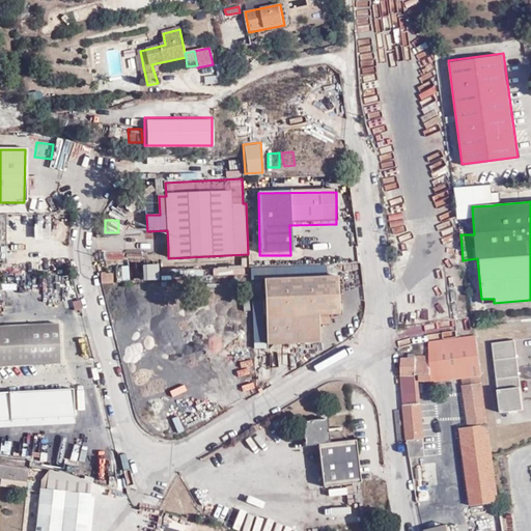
[(51,222),(33,223),(34,240),(52,240),(51,222)]
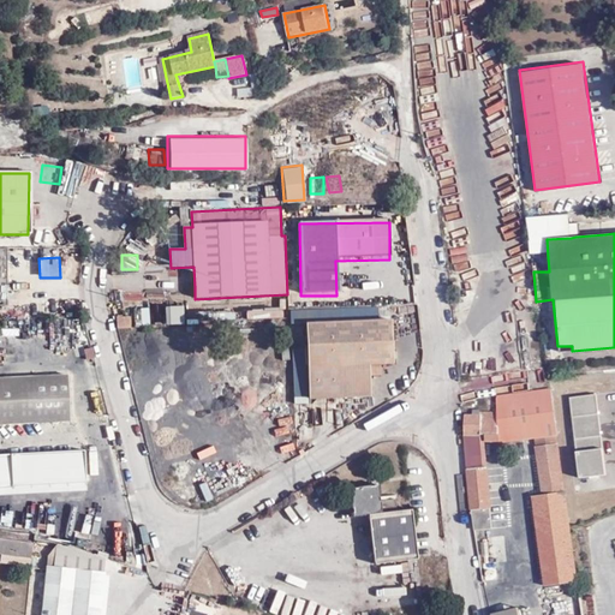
[(525,302),(513,303),(521,369),(533,366),(525,302)]
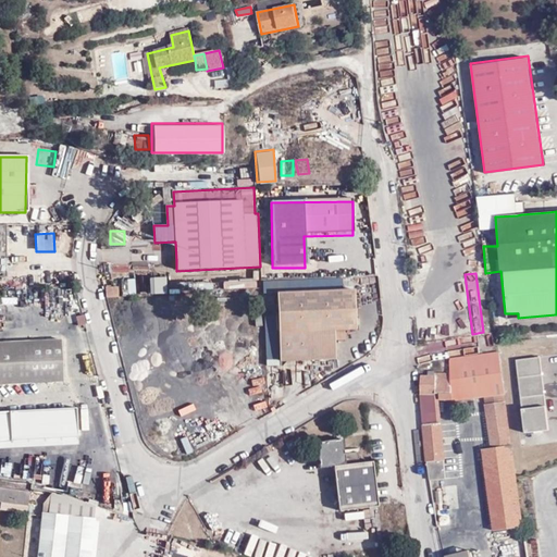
[(148,275),(148,293),(165,293),(165,275),(148,275)]
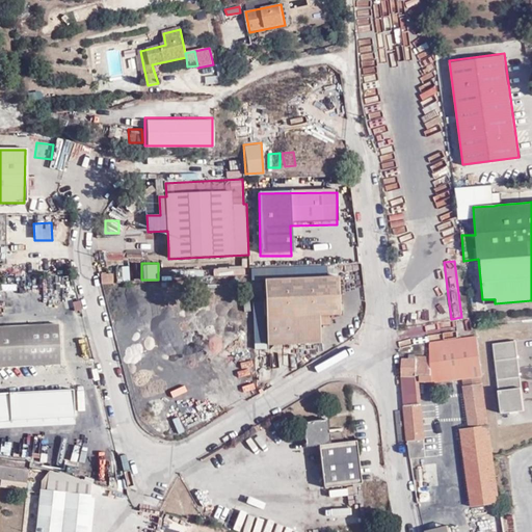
[(114,266),(115,283),(129,283),(128,265),(114,266)]
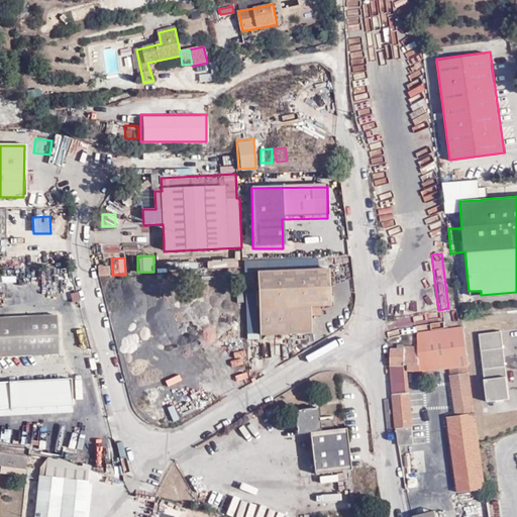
[(108,265),(99,266),(101,275),(109,274),(108,265)]
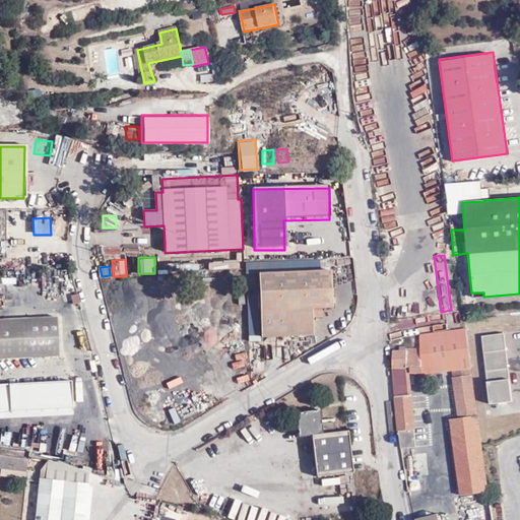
[(257,274),(258,296),(259,338),(311,337),(311,319),(311,309),(320,309),(330,309),(329,272),(257,274)]
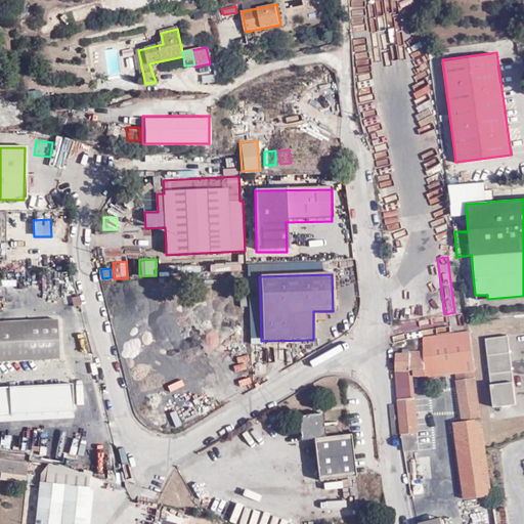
[(195,300),(222,298),(221,281),(194,282),(195,300)]
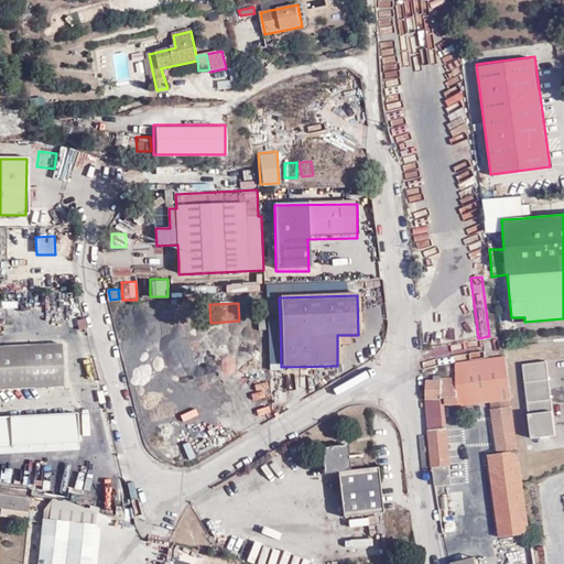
[(173,308),(173,331),(191,331),(191,308),(173,308)]
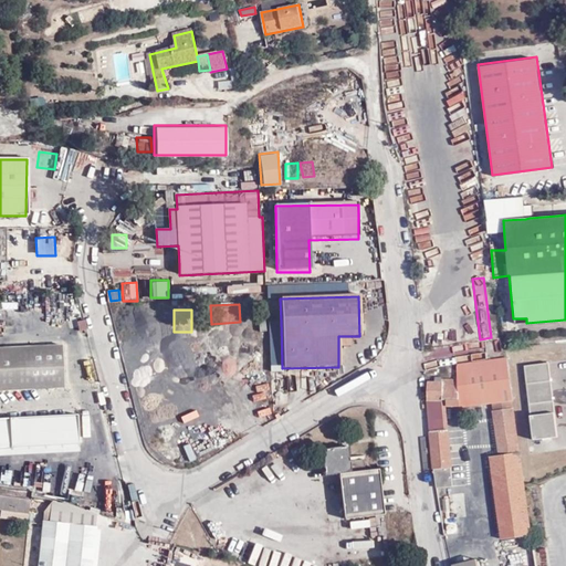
[(281,322),(268,322),(272,374),(282,374),(282,368),(281,322)]
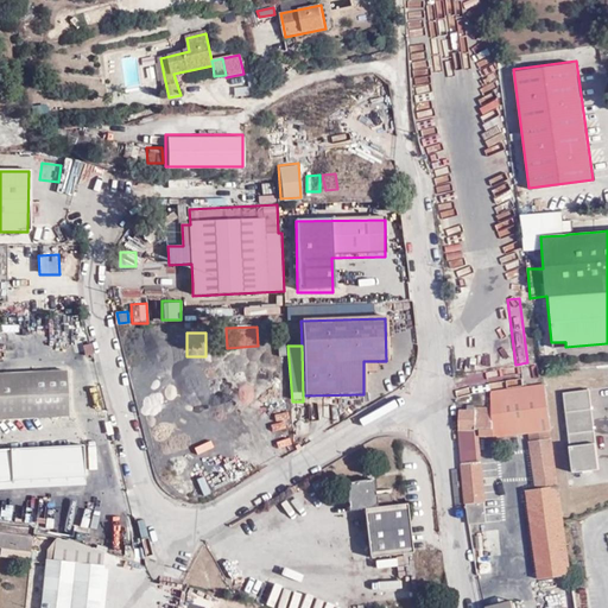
[(374,372),(374,361),(363,361),(363,373),(374,372)]
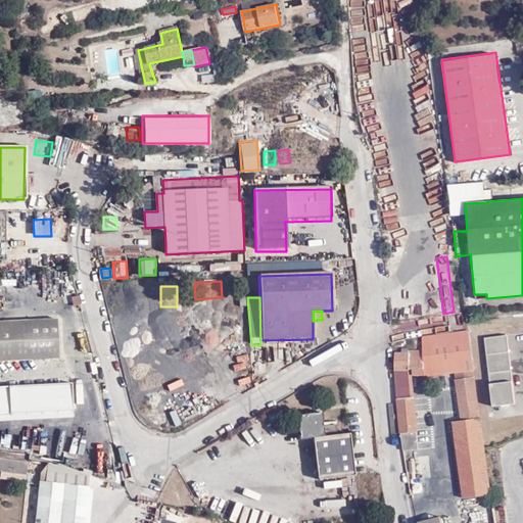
[(0,360),(59,358),(57,319),(0,321),(0,360)]
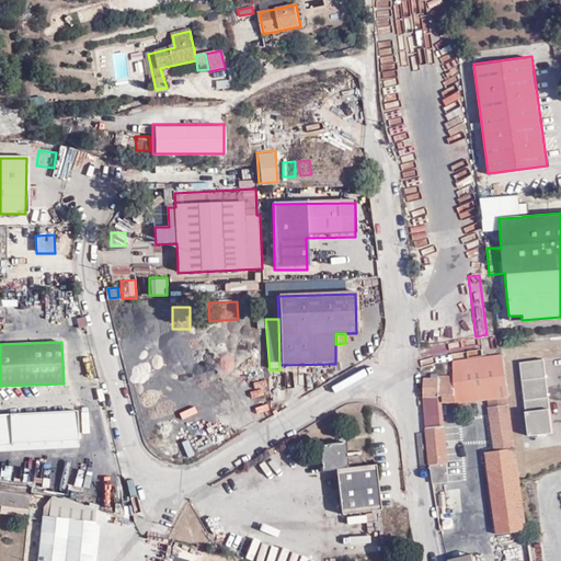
[(442,403),(457,402),(458,403),(488,401),(493,450),(483,453),(495,536),(527,531),(516,449),(514,449),(504,354),(454,359),(455,375),(437,376),(437,374),(431,375),(432,378),(424,379),(423,387),(423,401),(431,483),(448,483),(445,465),(447,464),(442,403)]
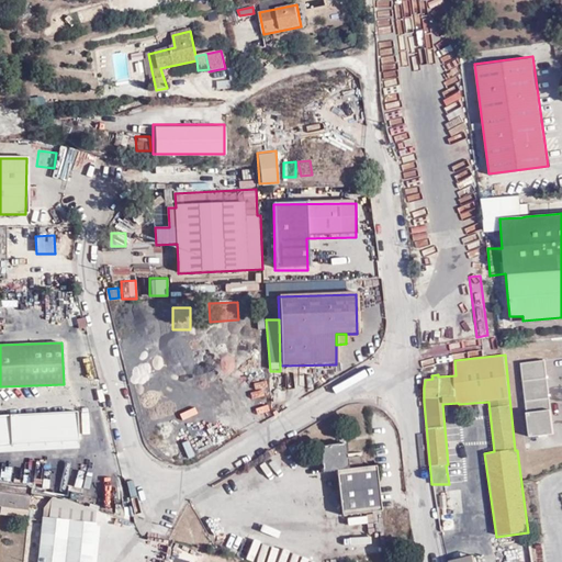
[(525,436),(552,434),(546,359),(518,361),(525,436)]
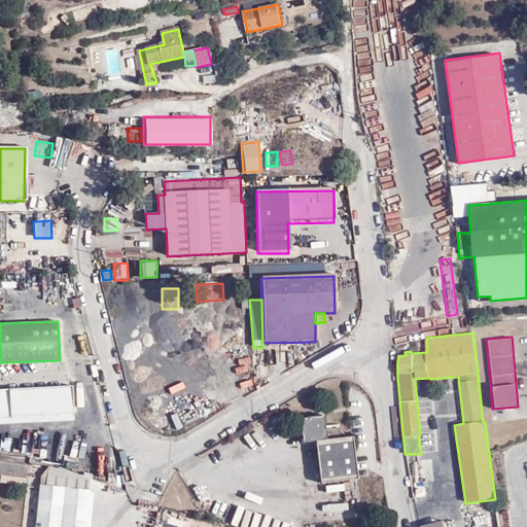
[(0,425),(77,421),(75,385),(2,389),(0,388),(0,425)]
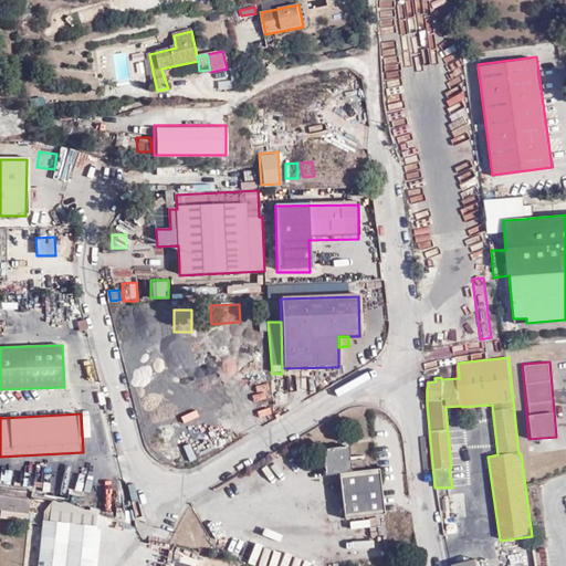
[(323,459),(323,468),(324,477),(336,475),(342,520),(381,515),(375,471),(362,472),(360,461),(348,463),(346,448),(322,450),(323,459)]
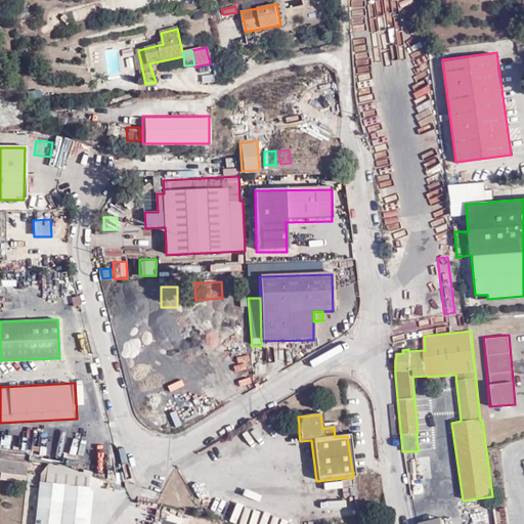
[(0,472),(27,476),(28,464),(0,461),(0,472)]
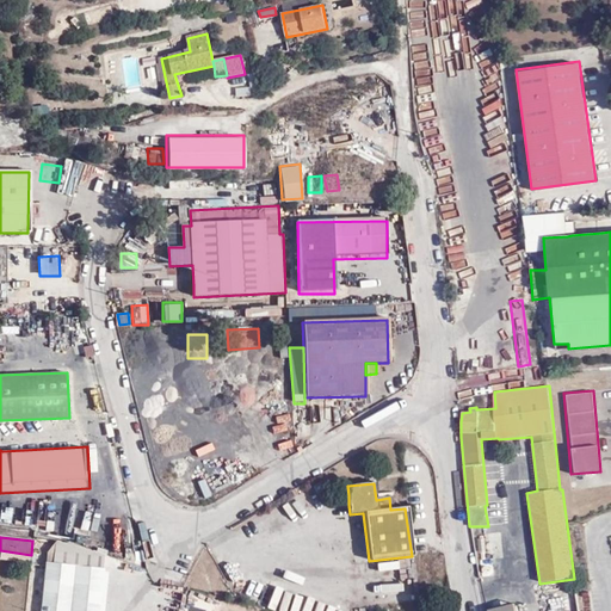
[(103,568),(103,559),(104,555),(57,541),(48,553),(41,610),(104,610),(109,573),(106,573),(106,568),(103,568)]
